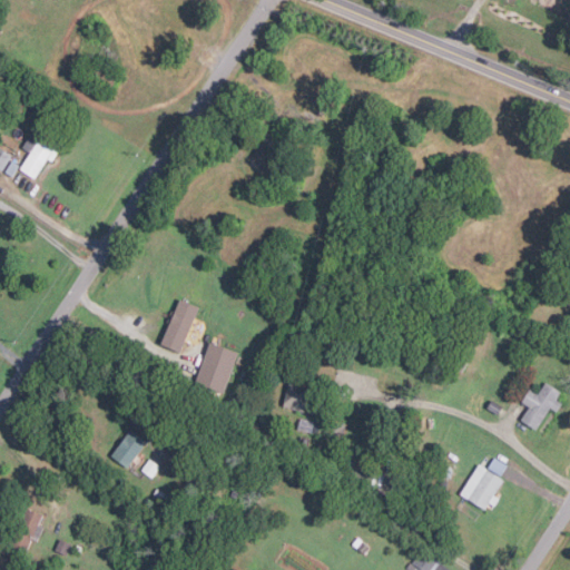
[(36,178),(48,158),(52,161),(61,148),(33,130),(22,148),(31,153),(20,169),(36,178)]
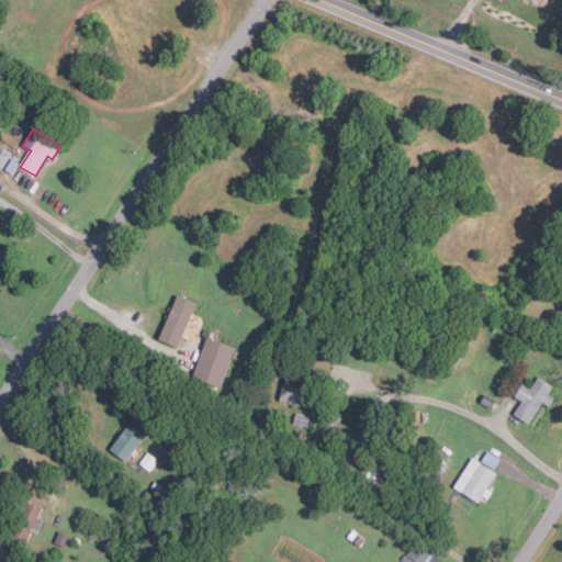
[(0,166),(3,168),(12,153),(0,145),(0,166)]
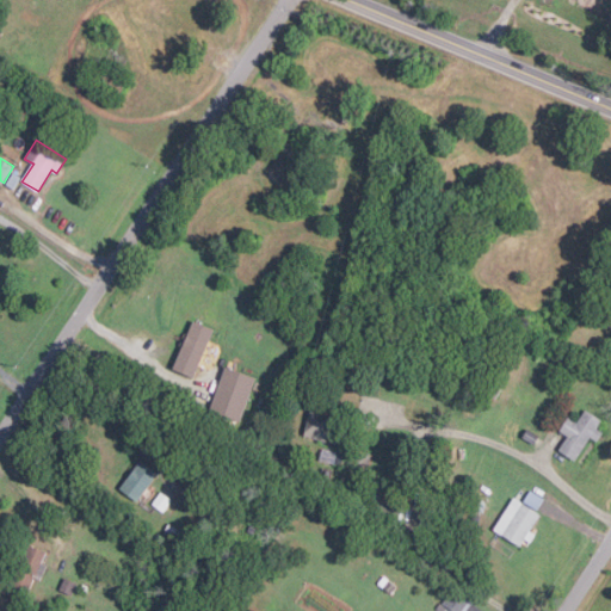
[(193,377),(214,329),(193,321),(173,369),(193,377)]
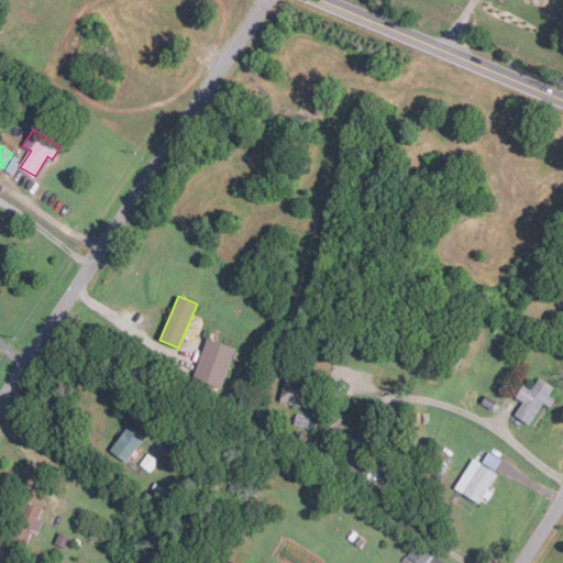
[(223,389),(234,346),(206,339),(195,382),(223,389)]
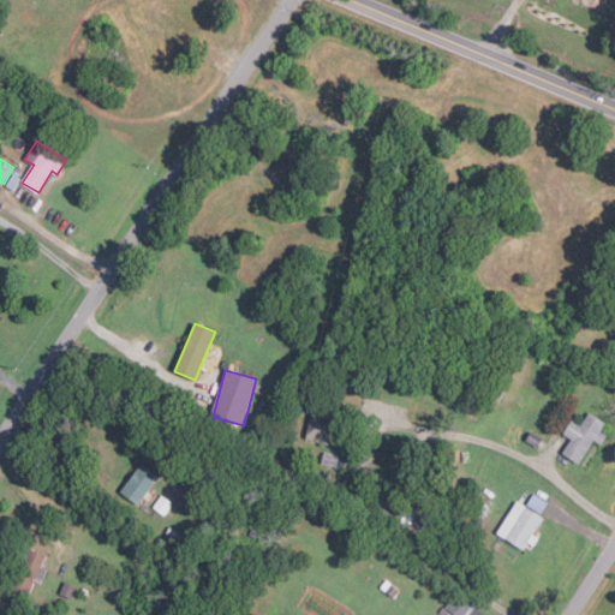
[(341,449),(351,424),(315,411),(305,436),(341,449)]
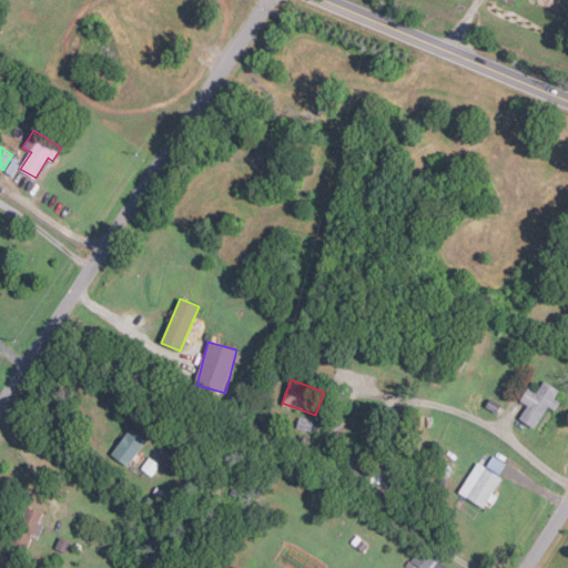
[(528,387),(519,401),(528,405),(519,418),(535,428),(549,406),(555,411),(560,402),(555,398),(559,391),(544,381),(537,392),(528,387)]
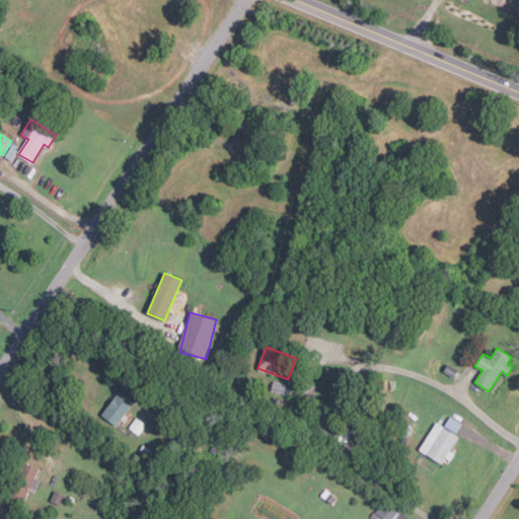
[(134,401),(118,391),(101,416),(118,426),(134,401)]
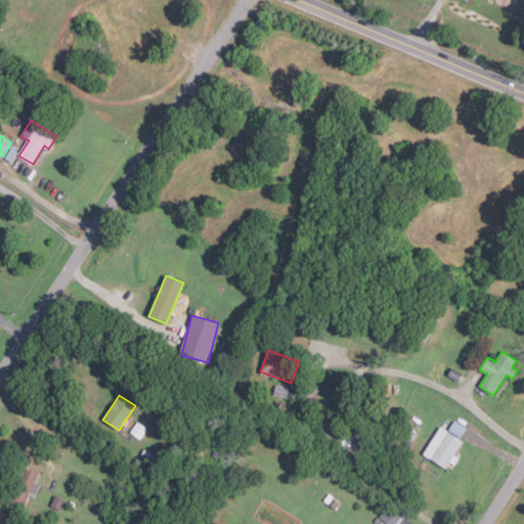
[(447,470),(465,442),(440,427),(423,454),(447,470)]
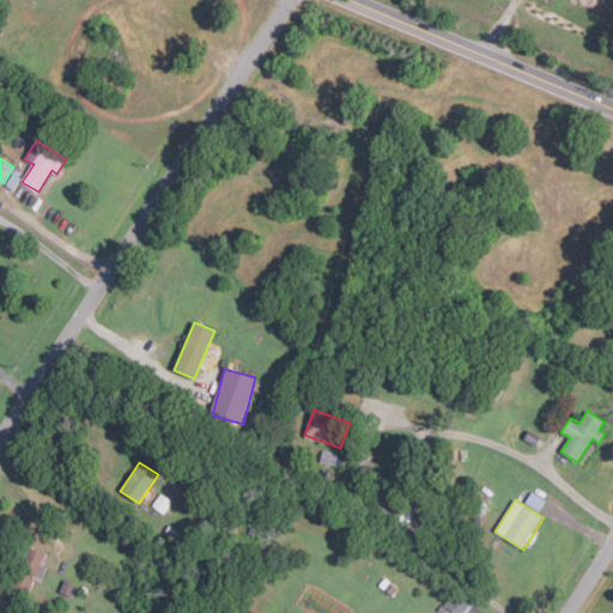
[(47,554),(31,547),(14,583),(30,590),(47,554)]
